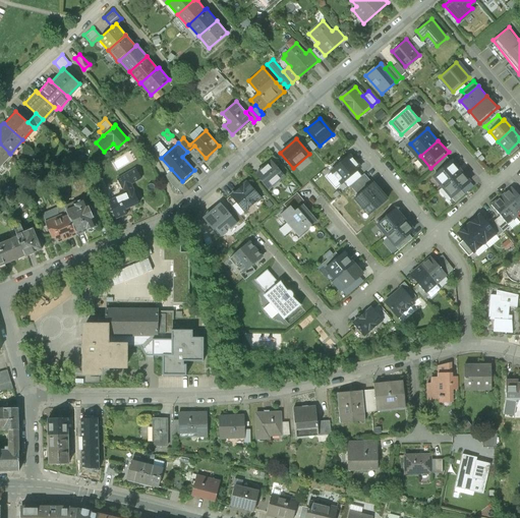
[(0,163),(9,153),(0,144),(0,163)]
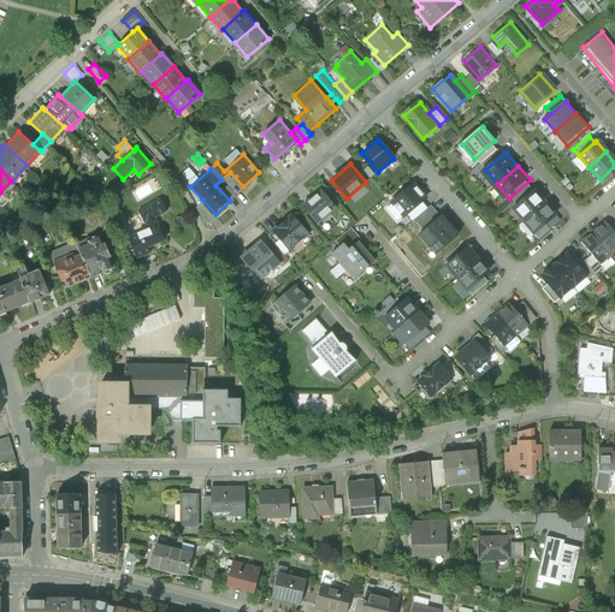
[(414,182),(391,201),(403,217),(426,197),(414,182)]
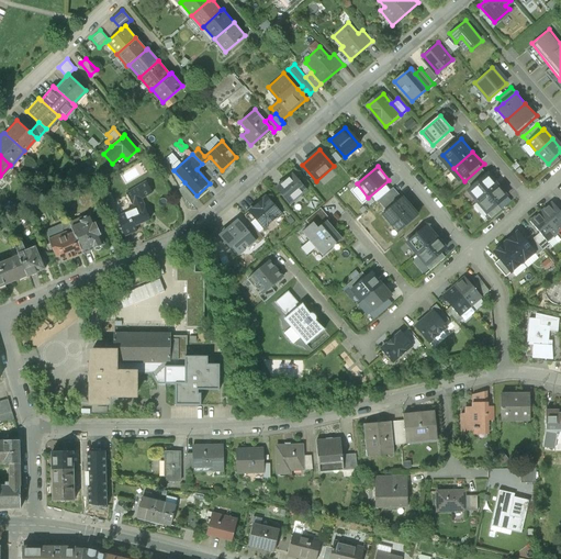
[(469,189),(480,202),(500,186),(489,172),(469,189)]
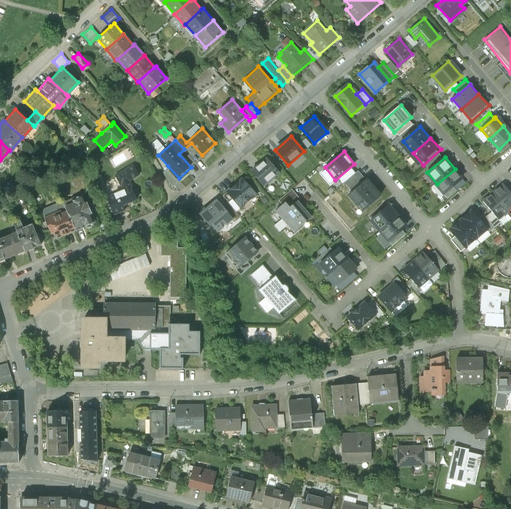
[(97,163),(95,158),(88,161),(90,166),(97,163)]
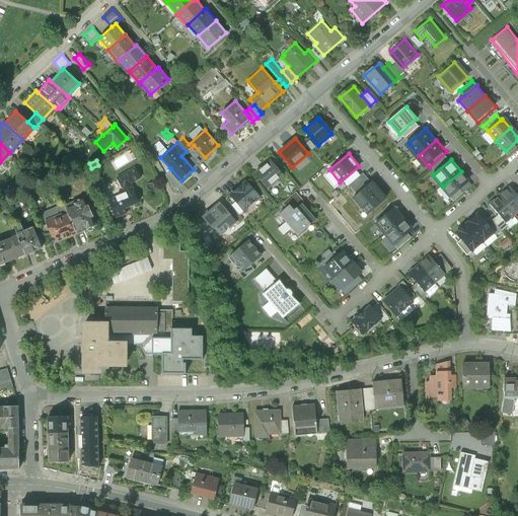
[(271,160),(254,173),(267,189),(283,175),(271,160)]
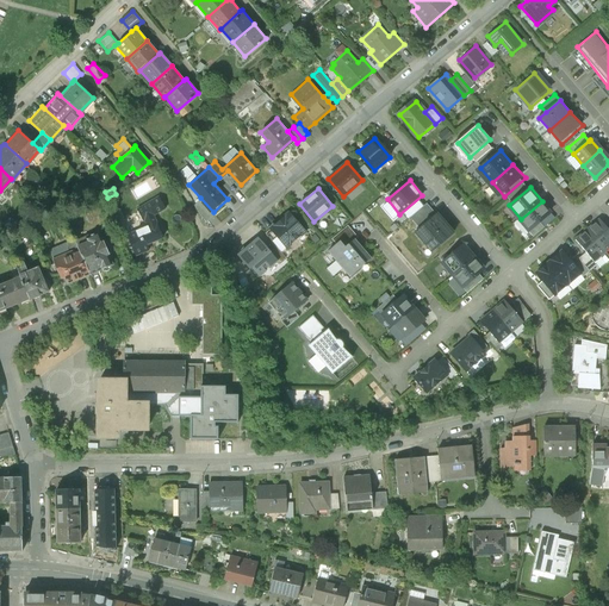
[(137,207),(144,218),(147,225),(126,233),(136,255),(148,250),(147,245),(163,238),(153,213),(165,206),(157,195),(137,207)]
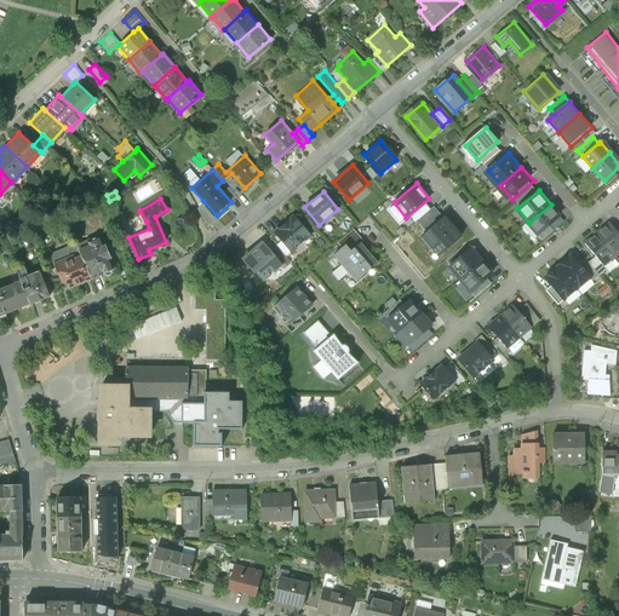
[(205,226),(217,216),(204,201),(196,207),(205,226)]
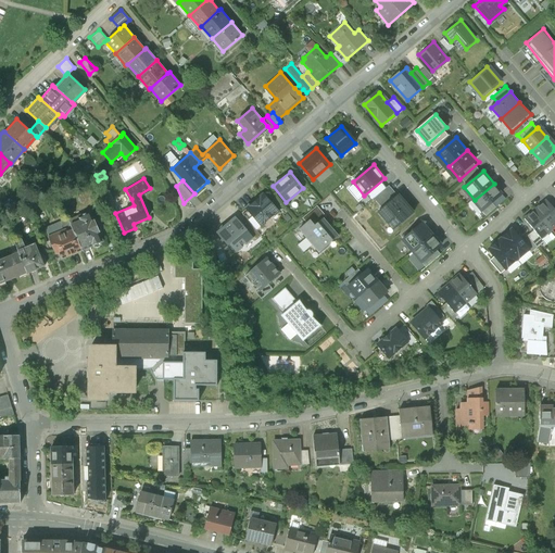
[(505,197),(494,184),(475,200),(486,213),(505,197)]
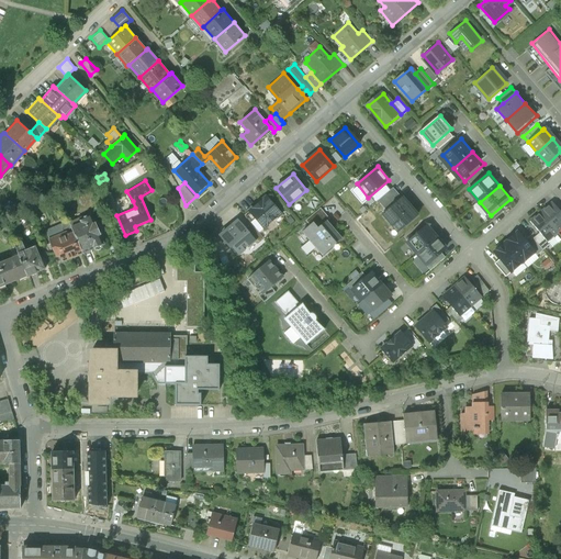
[(267,196),(249,210),(262,227),(281,213),(267,196)]
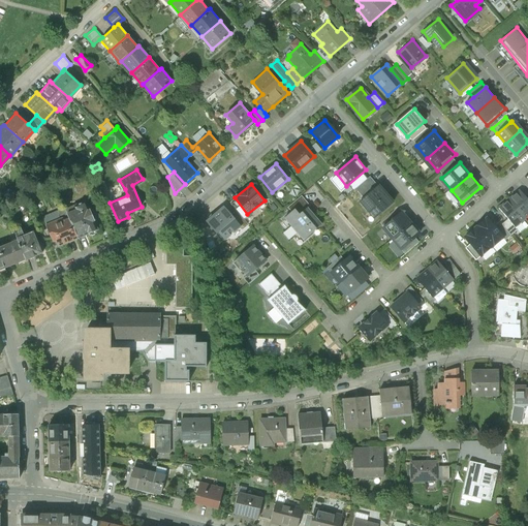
[(379,184),(360,200),(374,217),(394,200),(379,184)]
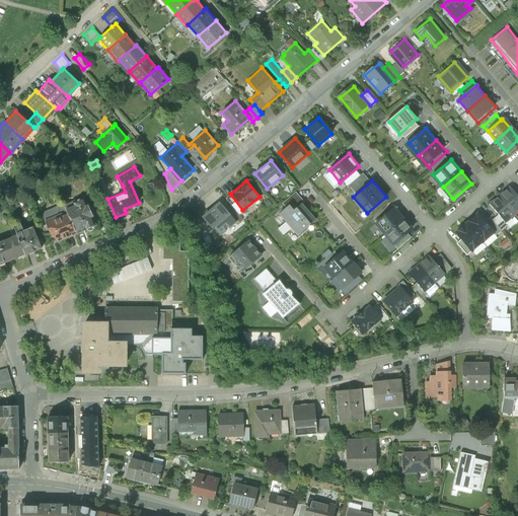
[(517,194),(510,185),(499,195),(515,212),(517,209),(517,194)]
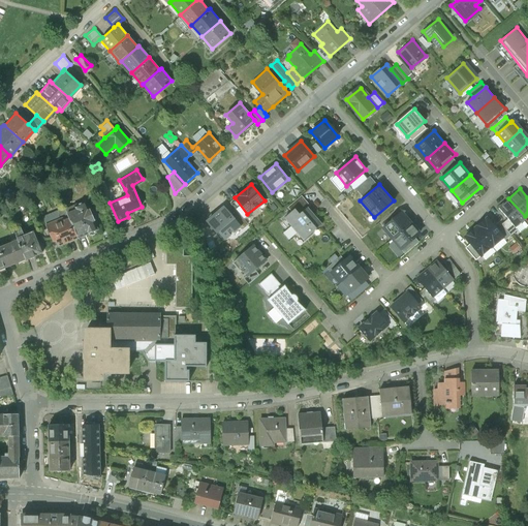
[(286,206),(291,212),(296,208),(301,213),(308,207),(309,205),(300,193),(286,206)]
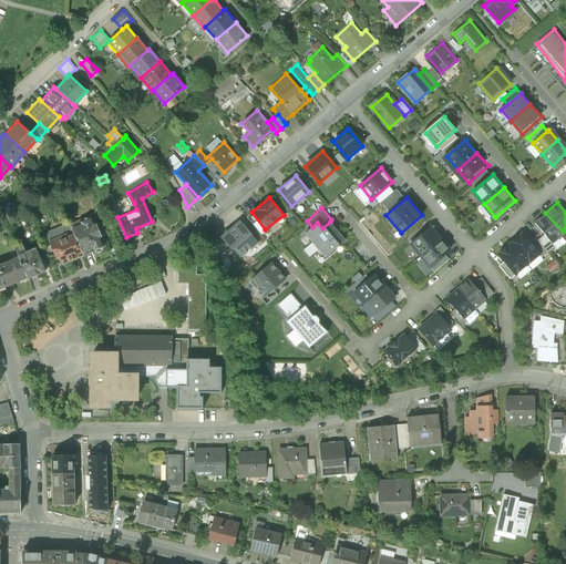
[(552,242),(563,232),(545,213),(534,223),(552,242)]
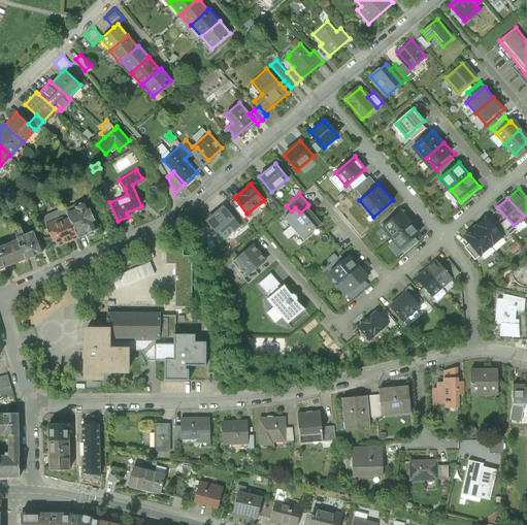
[(224,202),(203,220),(222,241),(242,224),(224,202)]
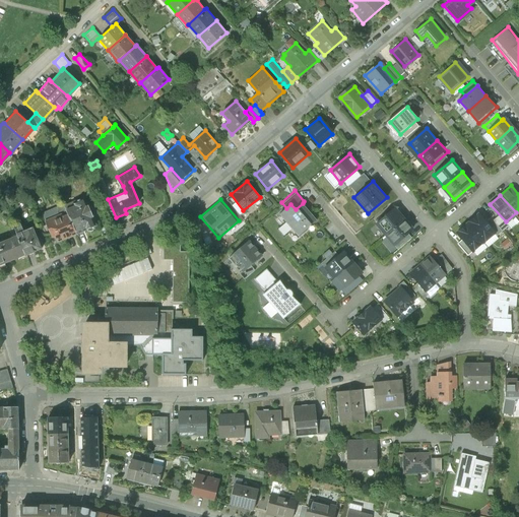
[(68,214),(76,234),(86,229),(87,231),(94,228),(90,219),(93,217),(87,206),(85,207),(82,200),(74,204),(75,206),(66,210),(68,214)]
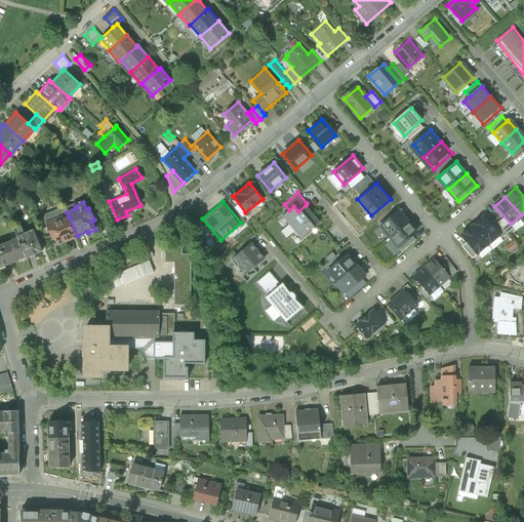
[(289,210),(282,216),(300,237),(319,221),(306,205),(298,211),(293,206),(289,210)]
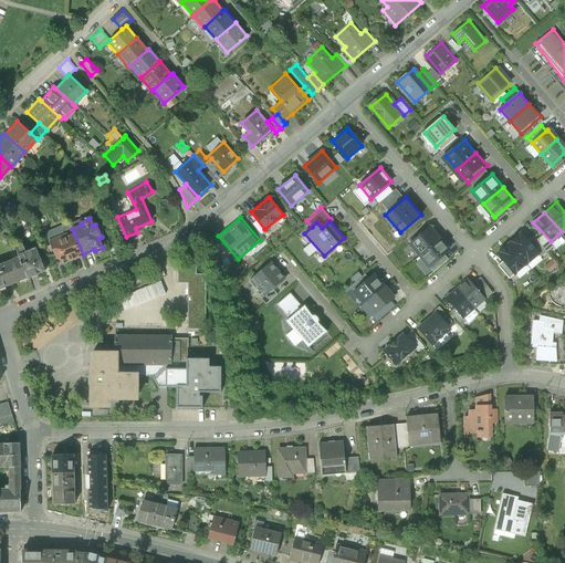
[(408,243),(419,256),(440,238),(429,226),(408,243)]
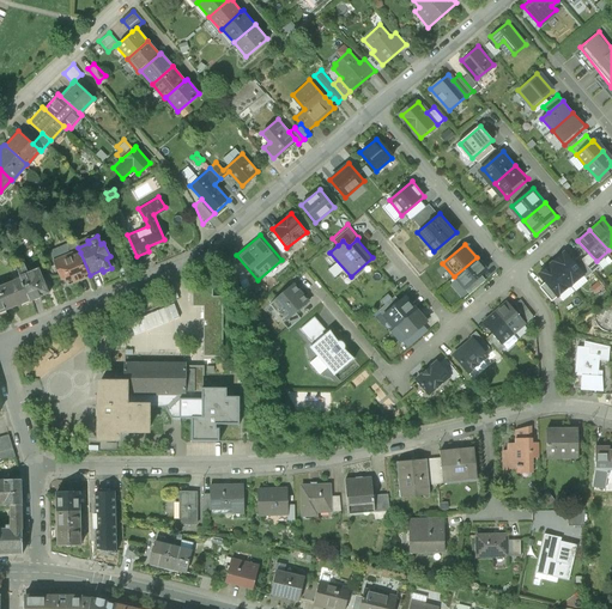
[(72,251),(53,261),(61,280),(65,278),(68,286),(90,276),(90,275),(80,253),(74,255),(72,251)]
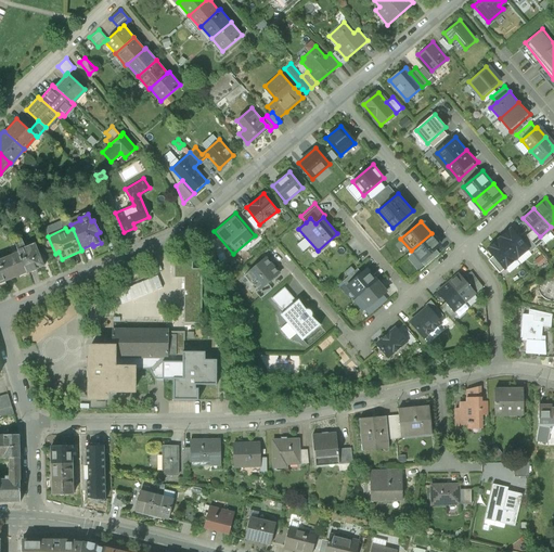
[(511,228),(500,238),(516,257),(528,247),(511,228)]
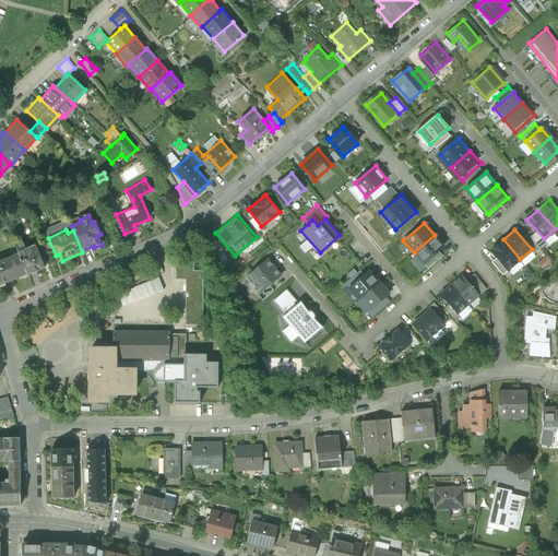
[(444,248),(435,235),(414,252),(425,265),(444,248)]
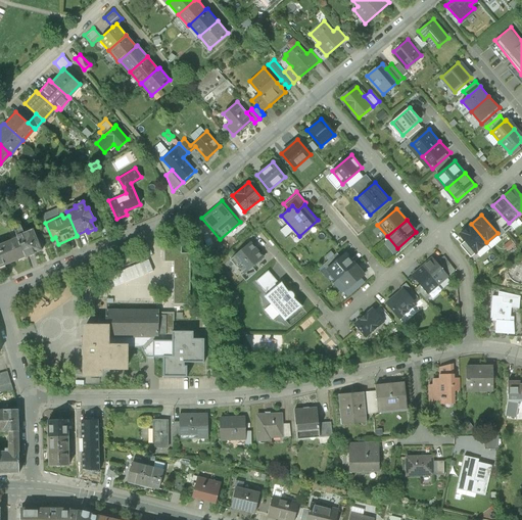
[(12,226),(16,236),(25,255),(41,248),(32,227),(22,231),(19,224),(12,226)]
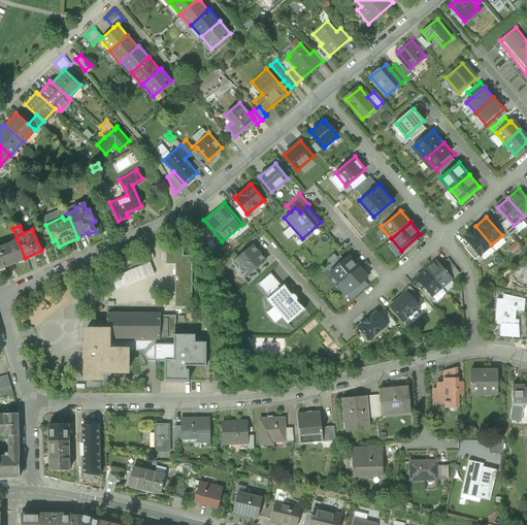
[(480,254),(491,244),(475,226),(464,236),(480,254)]
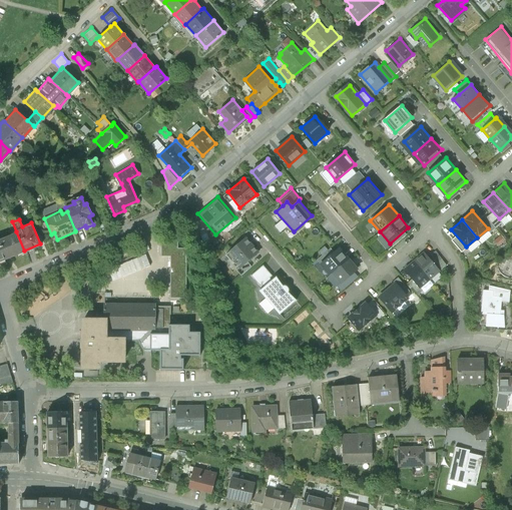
[(0,261),(24,250),(16,231),(0,238),(0,261)]
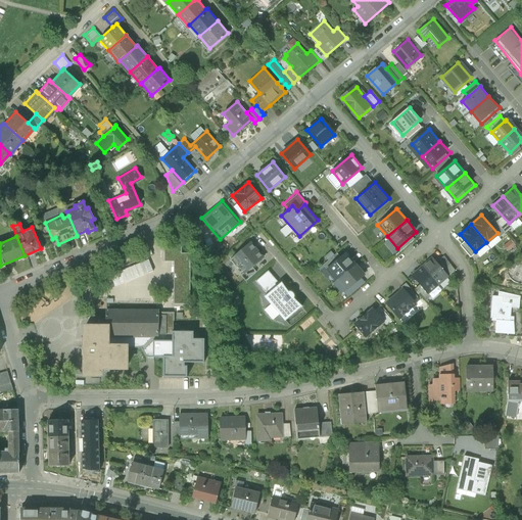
[(264,256),(251,240),(235,253),(247,270),(252,265),(264,256)]
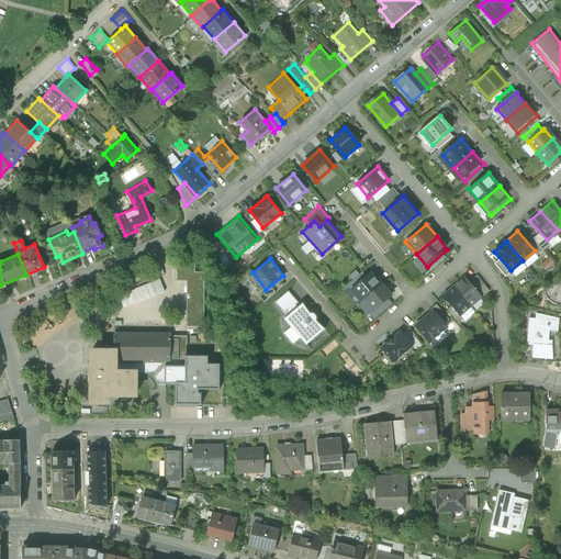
[(193,260),(176,261),(176,278),(186,278),(187,324),(204,323),(203,270),(193,270),(193,260)]
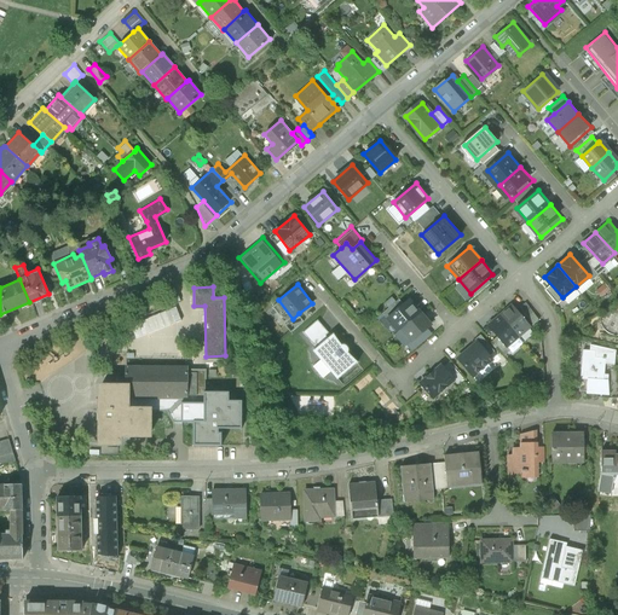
[(517,303),(530,321),(537,315),(524,297),(517,303)]
